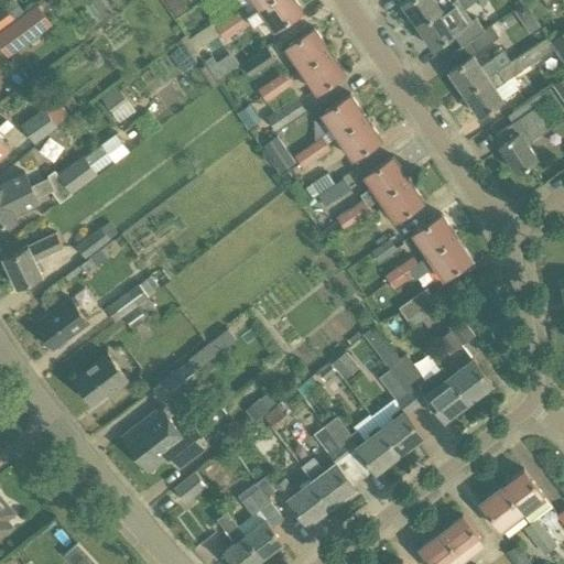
[(296,0),(268,0),(258,7),(248,13),(252,20),(255,23),(264,17),(273,30),(303,9),(296,0)]
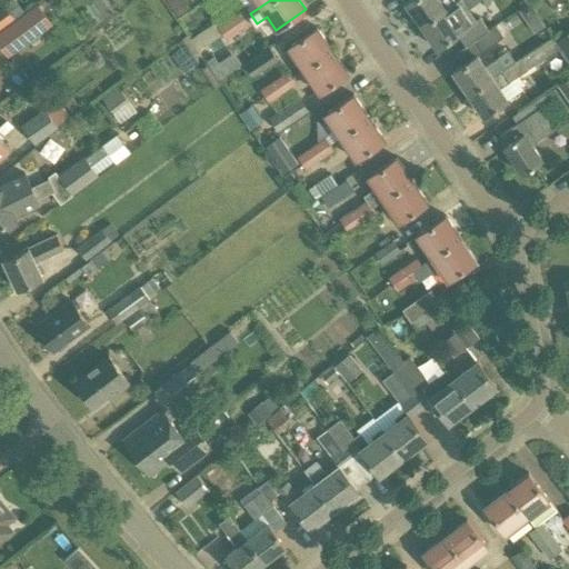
[(458,0),(409,0),(406,2),(421,26),(458,0)]
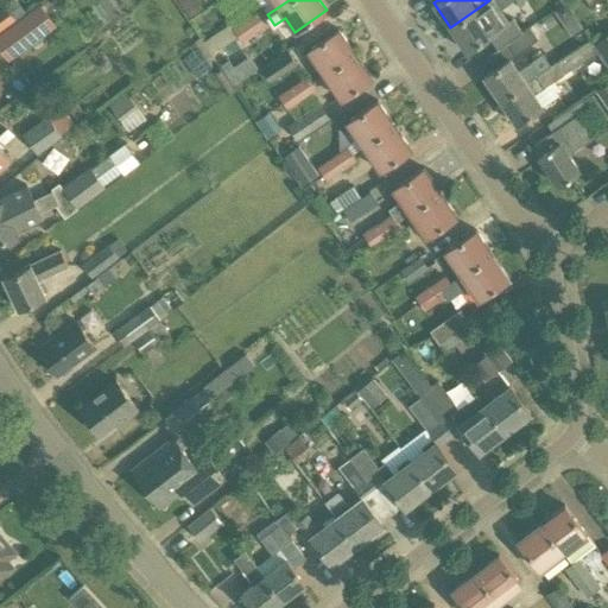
[(467,51),(491,35),(499,48),(507,43),(521,32),(513,19),(508,23),(500,10),(514,0),(489,0),(450,27),(467,51)]
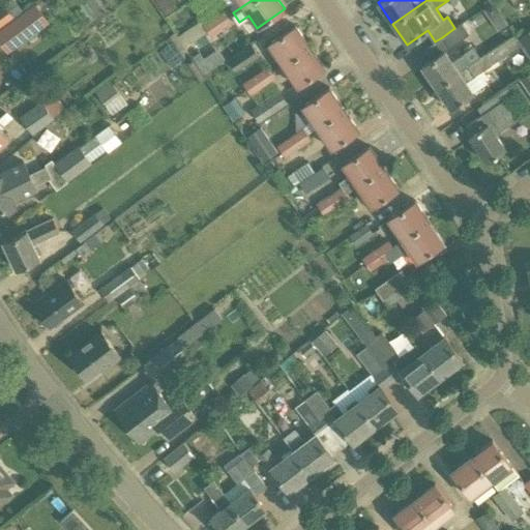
[(499,11),(493,1),(483,7),(490,18),(499,11)]
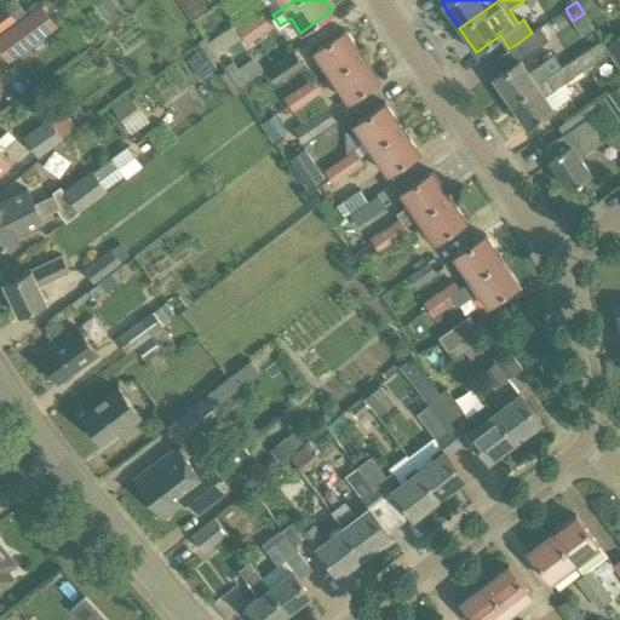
[(0,29),(13,19),(4,6),(0,9),(0,29)]
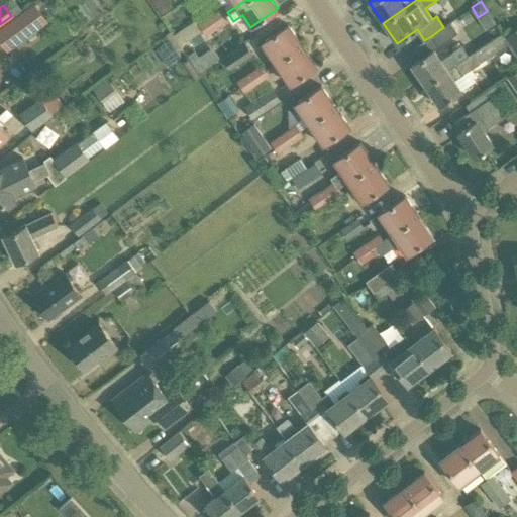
[(210,15),(219,27),(231,18),(227,12),(222,6),(210,15)]
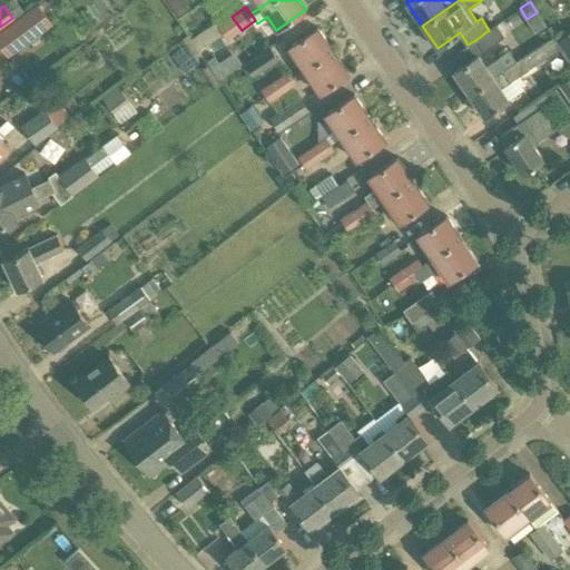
[(22,17),(0,32),(0,47),(8,58),(37,37),(22,17)]
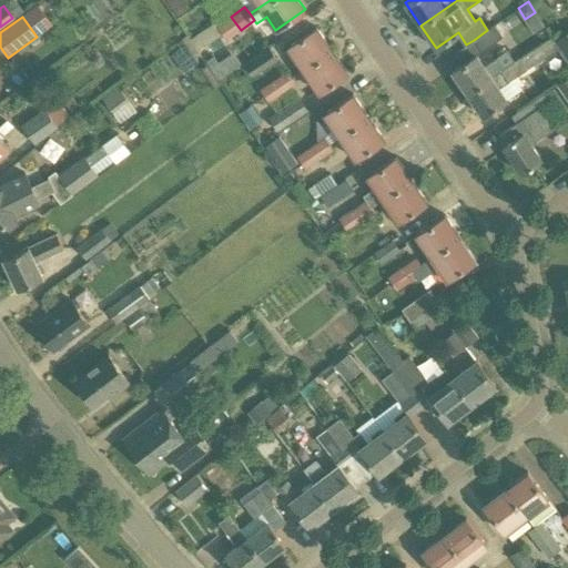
[(226,39),(241,30),(231,17),(217,26),(226,39)]
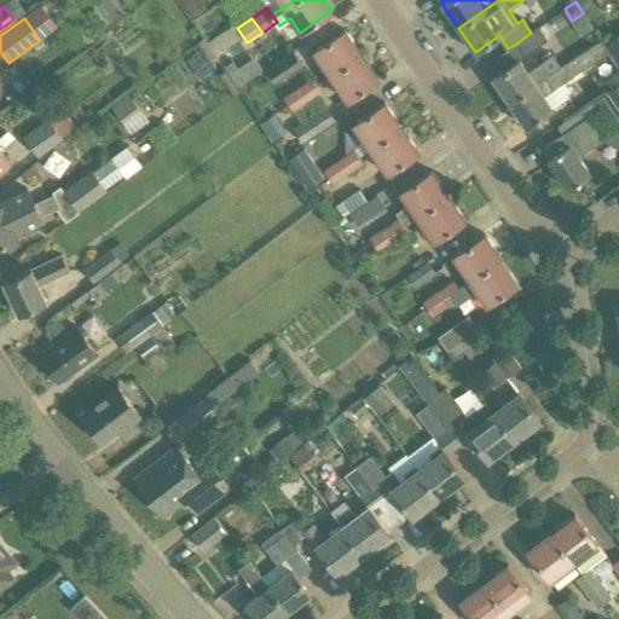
[(208,39),(215,51),(241,36),(233,24),(208,39)]
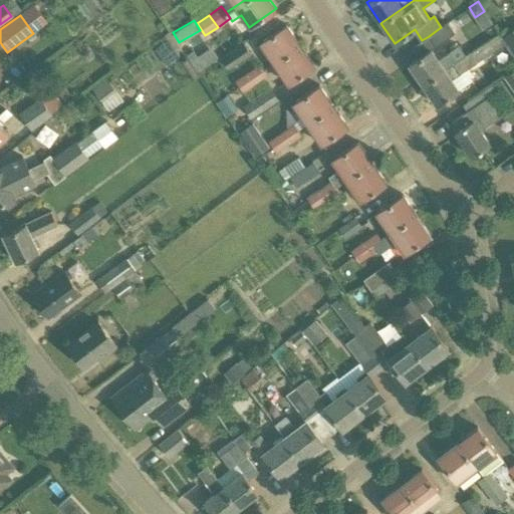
[(441,27),(429,36),(436,46),(455,33),(448,22),(441,27)]
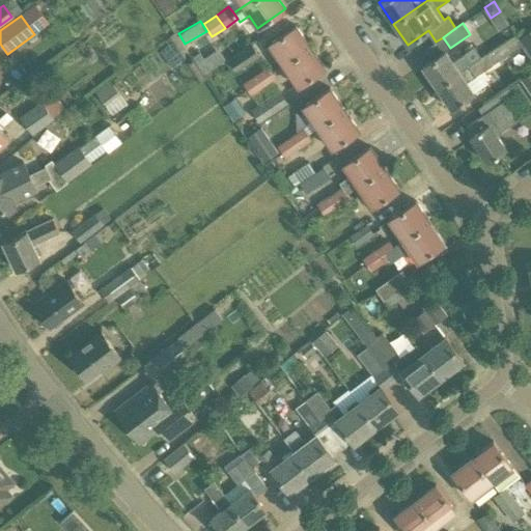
[(282,64),(310,46),(297,25),(269,44),(282,64)]
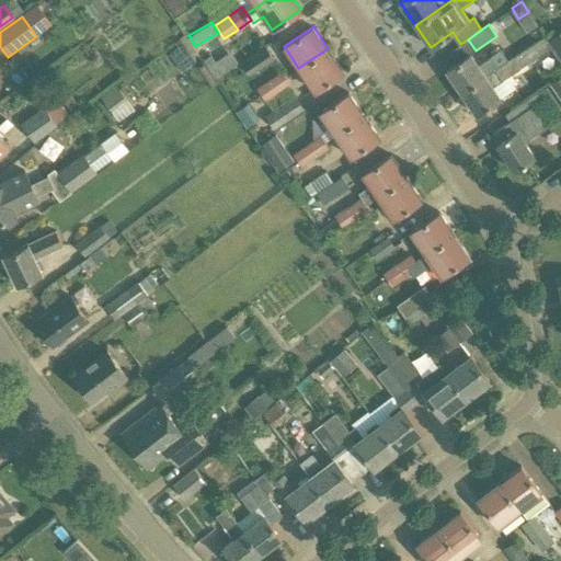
[(551,47),(550,47),(560,63),(560,31),(547,41),(551,47)]
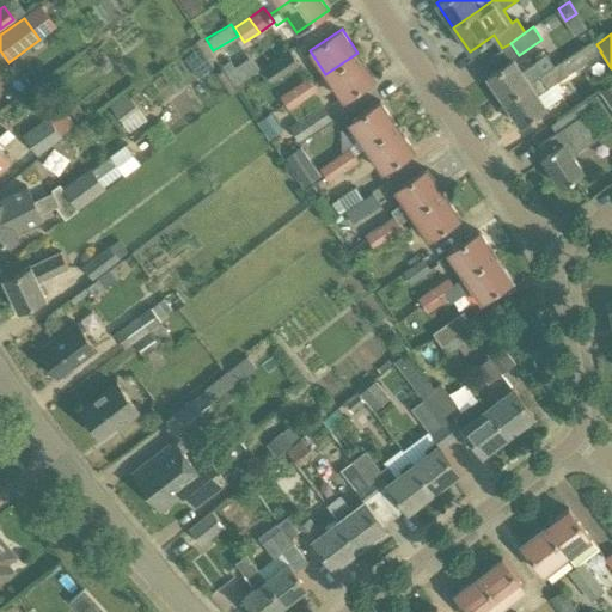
[(601,51),(597,44),(593,40),(554,66),(503,101),(520,126),(546,106),(538,95),(600,51),(601,51)]
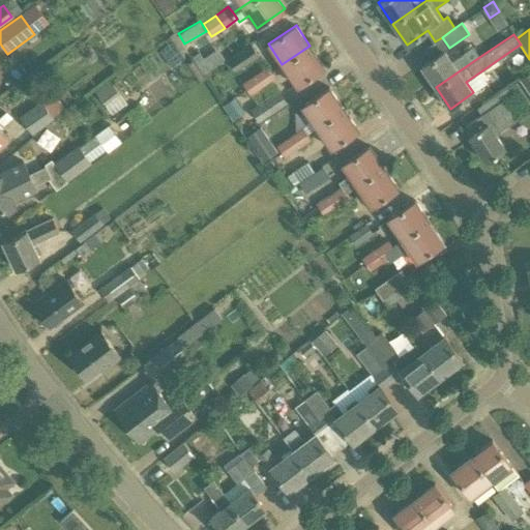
[(203,72),(225,60),(216,45),(194,58),(203,72)]
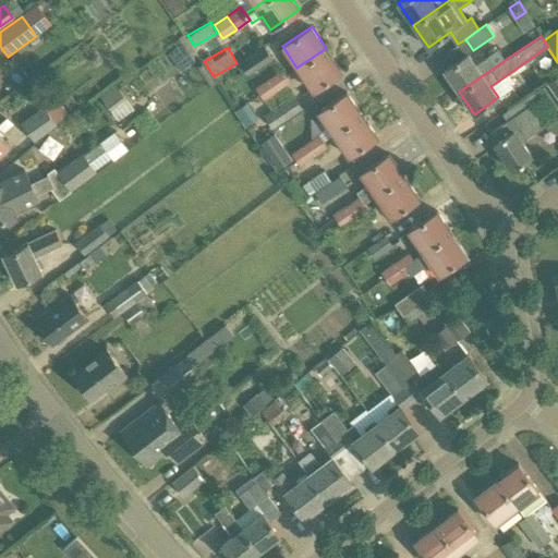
[(249,74),(271,58),(265,48),(242,63),(249,74)]
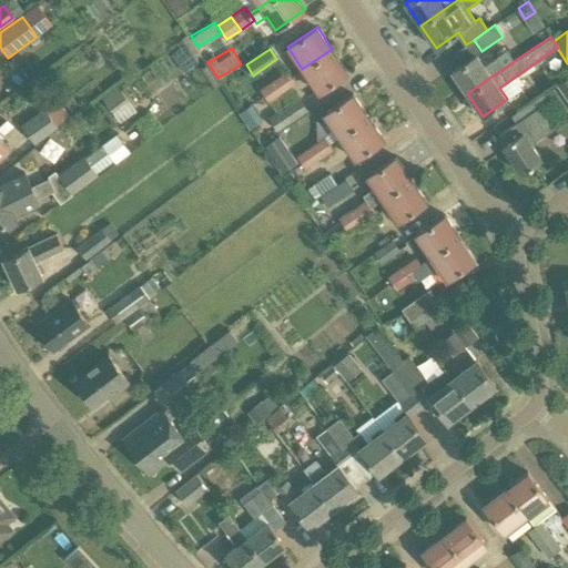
[(332,49),(302,69),(317,92),(347,72),(332,49)]
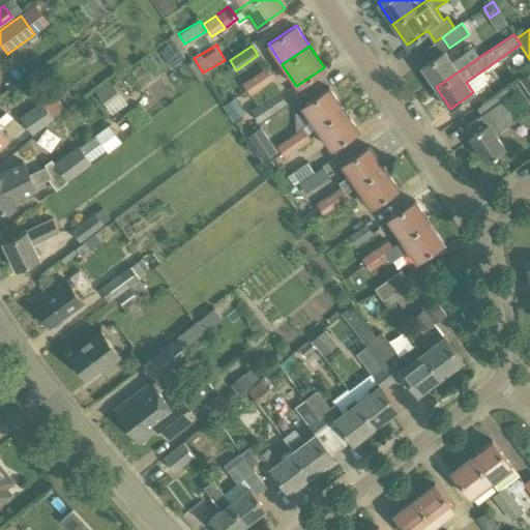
[(479,57),(472,47),(451,61),(444,51),(421,65),(436,87),(479,57)]
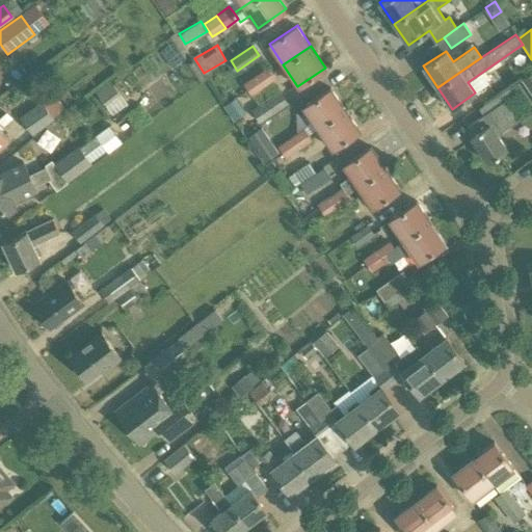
[(256,74),(265,86),(277,78),(269,65),(256,74)]
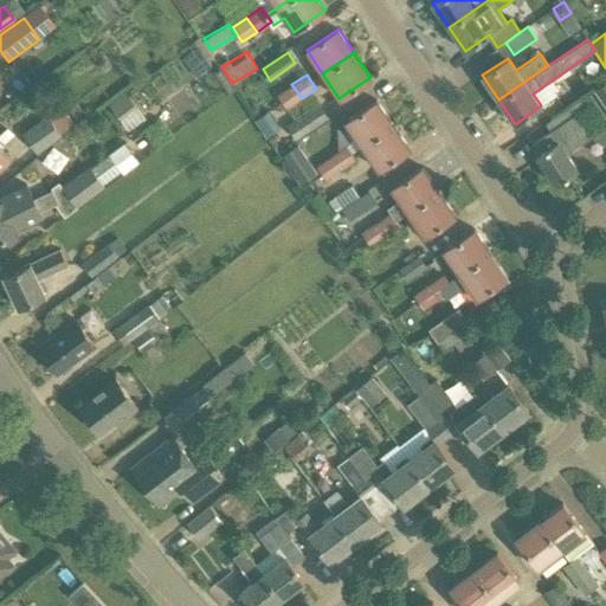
[(605,79),(592,90),(593,91),(605,109),(605,79)]
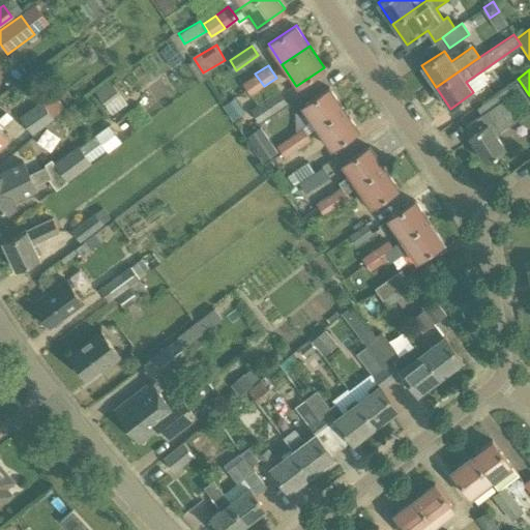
[(251,95),(264,86),(255,74),(242,83),(251,95)]
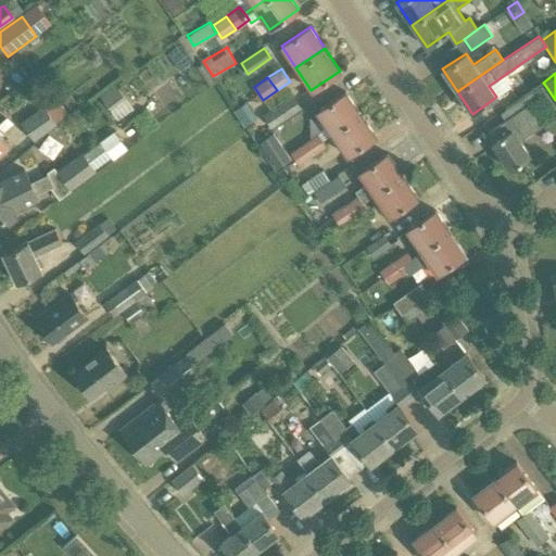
[(117,119),(133,108),(115,86),(100,98),(117,119)]
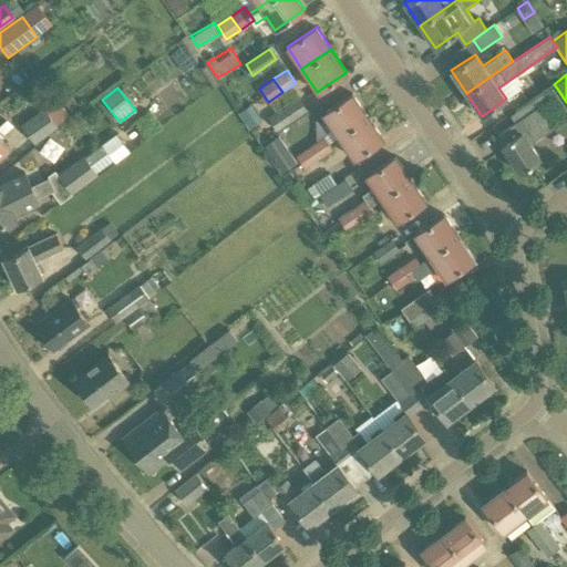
[(543,109),(556,102),(548,88),(516,103),(521,113),(539,103),(543,109)]
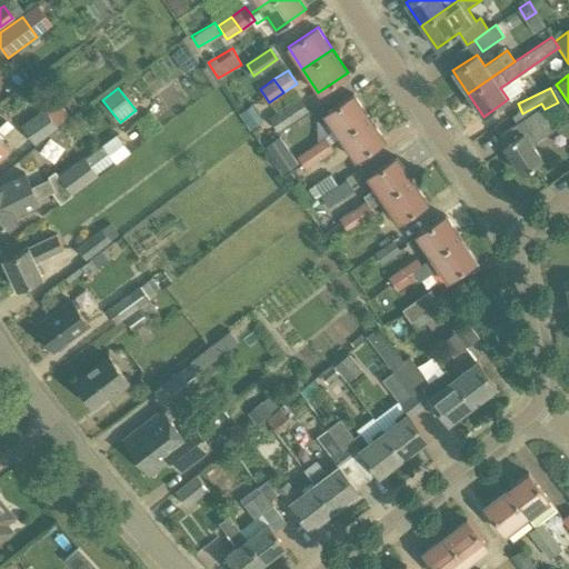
[(339,137),(369,117),(353,93),(323,113),(339,137)]
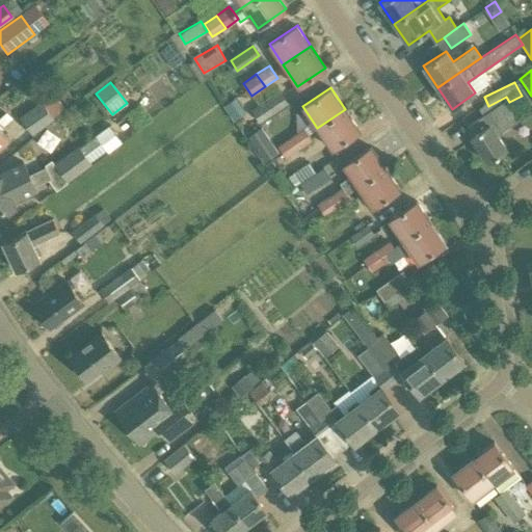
[(260,123),(288,104),(280,90),(251,109),(260,123)]
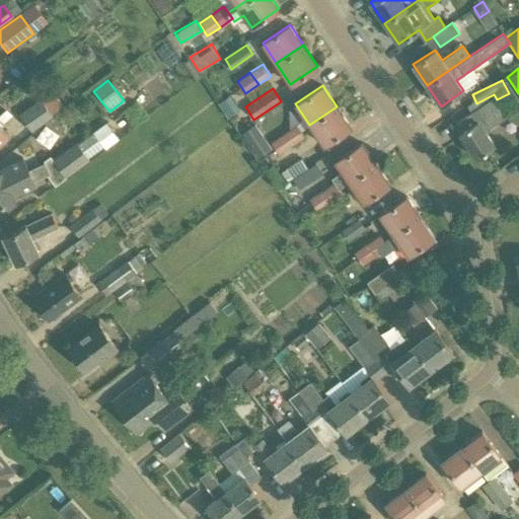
[(63,105),(53,92),(42,100),(41,99),(19,114),(31,132),(53,117),(52,114),(63,105)]
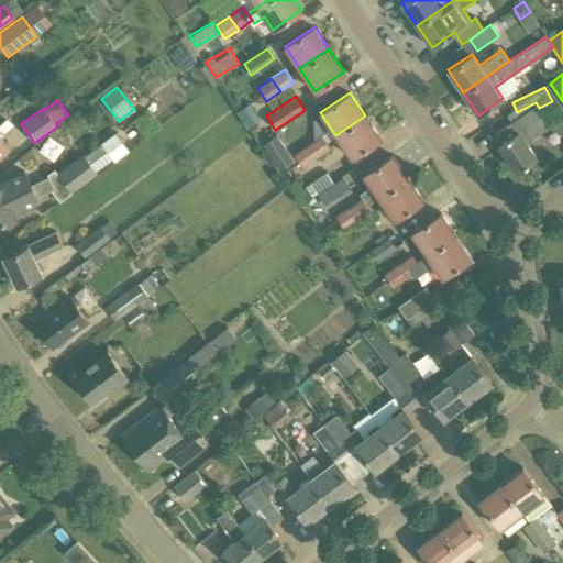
[(517,172),(537,158),(527,143),(549,128),(534,106),(495,133),(500,142),(498,144),(517,172)]
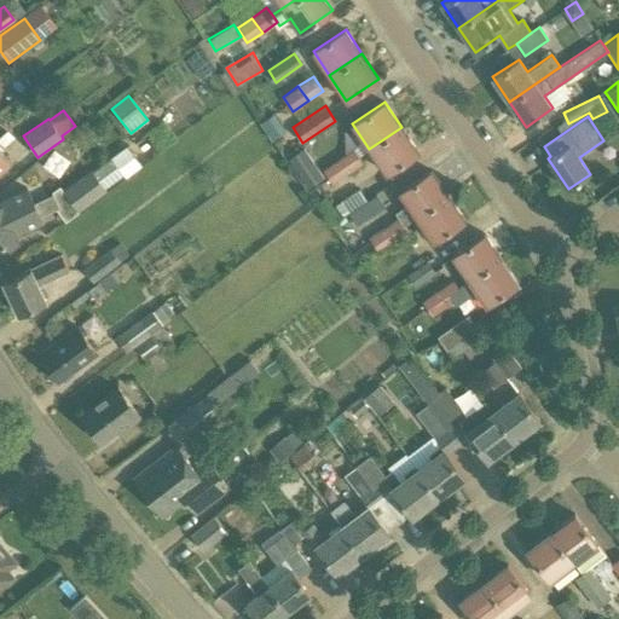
[(401,127),(369,149),(386,173),(418,151),(401,127)]
